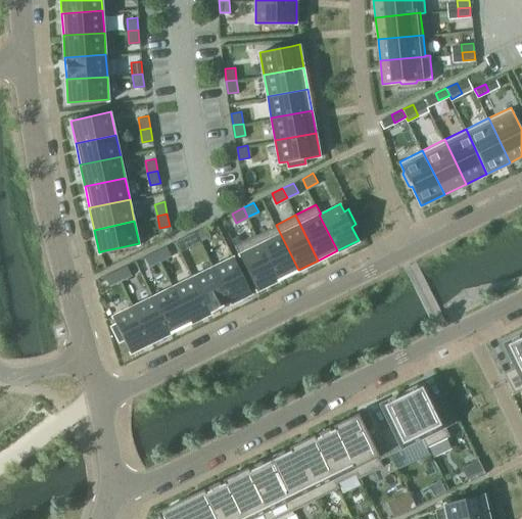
[(276,225),(255,234),(278,280),(298,270),(276,225)]
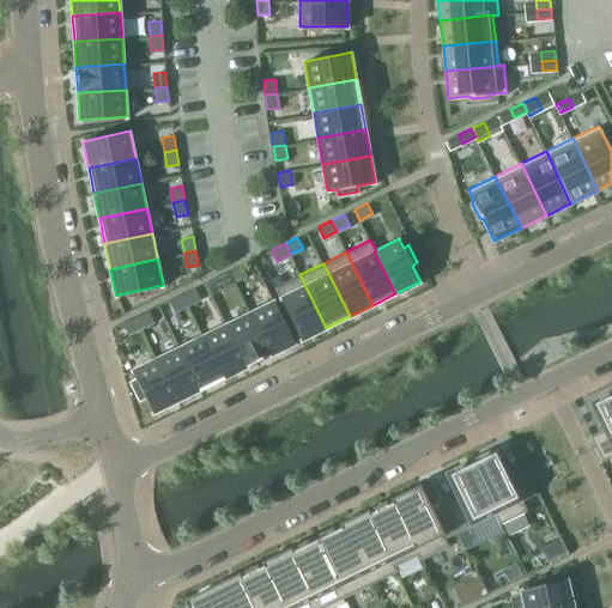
[(242,265),(229,271),(235,281),(247,275),(242,265)]
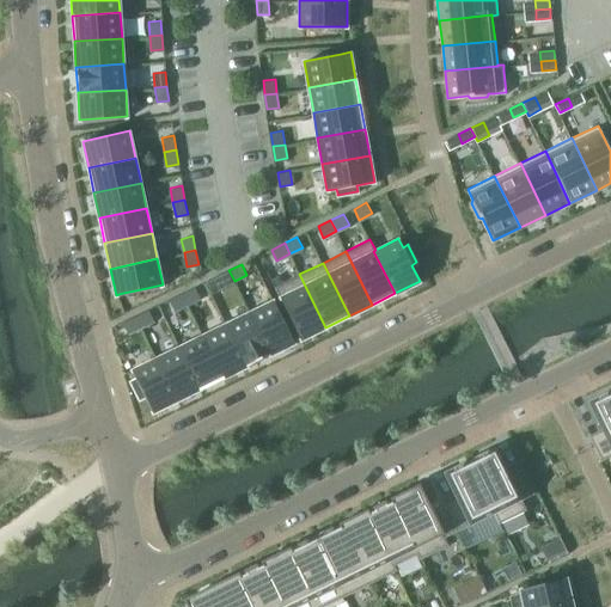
[(228,270),(215,276),(221,287),(234,281),(228,270)]
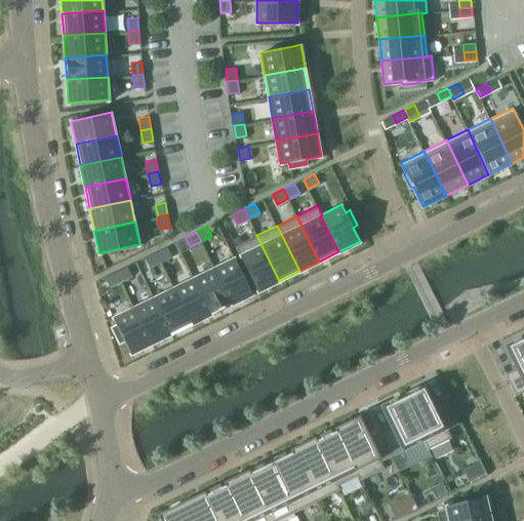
[(256,235),(236,245),(251,278),(258,291),(279,281),(256,235)]
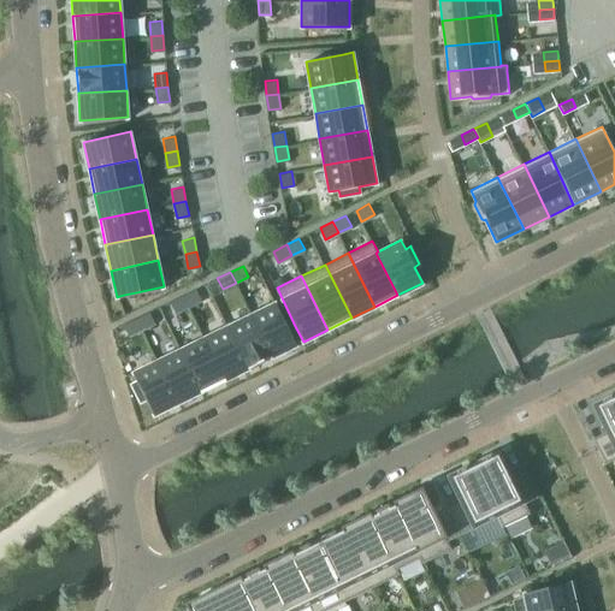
[(196,289),(183,295),(189,306),(202,300),(196,289)]
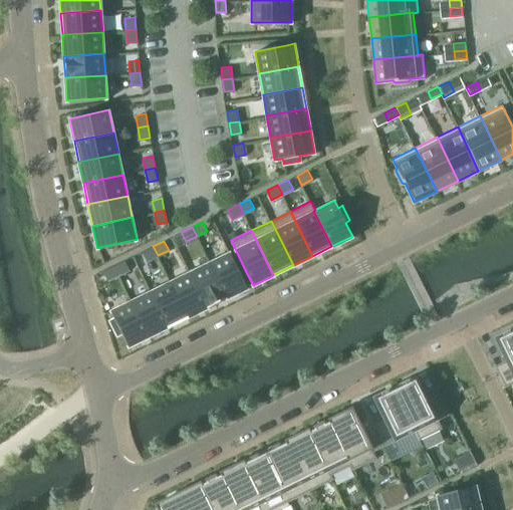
[(113,244),(103,246),(105,253),(114,251),(113,244)]
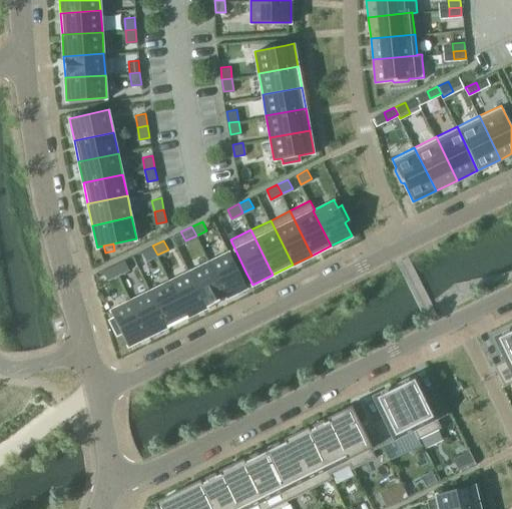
[(152,245),(142,250),(146,260),(157,255),(152,245)]
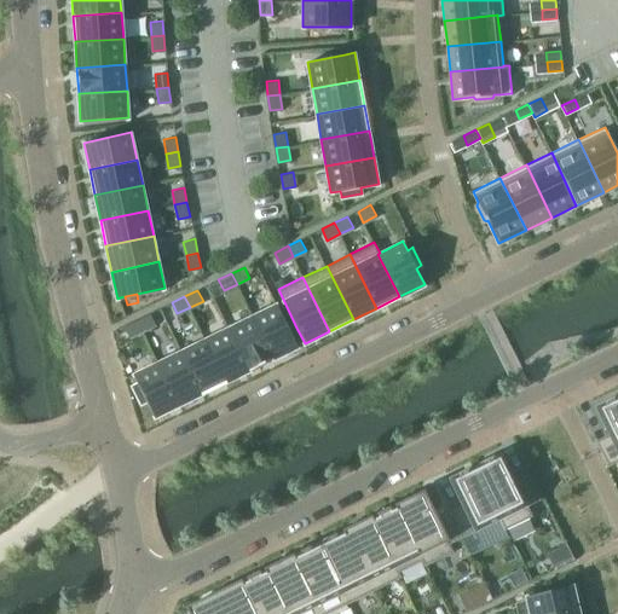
[(277,303),(252,316),(273,359),(298,347),(287,325),(277,303)]
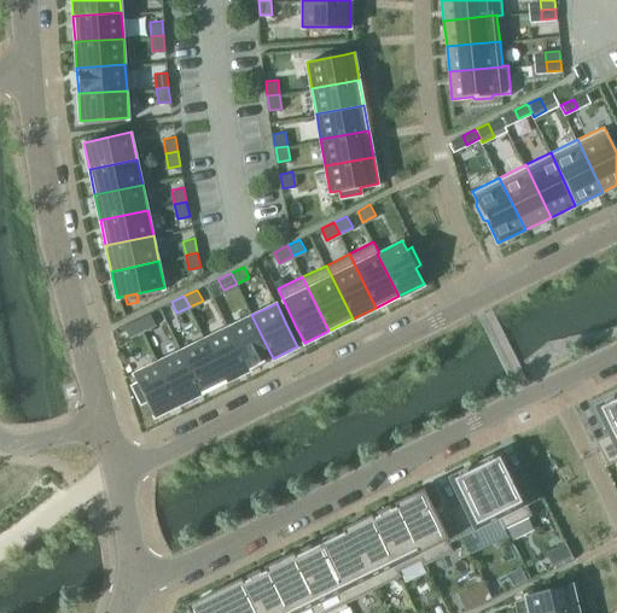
[(150,313),(138,319),(143,330),(156,323),(150,313)]
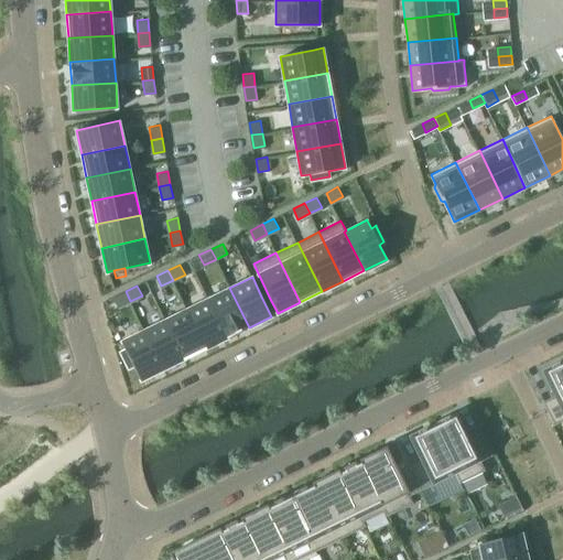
[(229,288),(208,298),(227,337),(249,327),(229,288)]
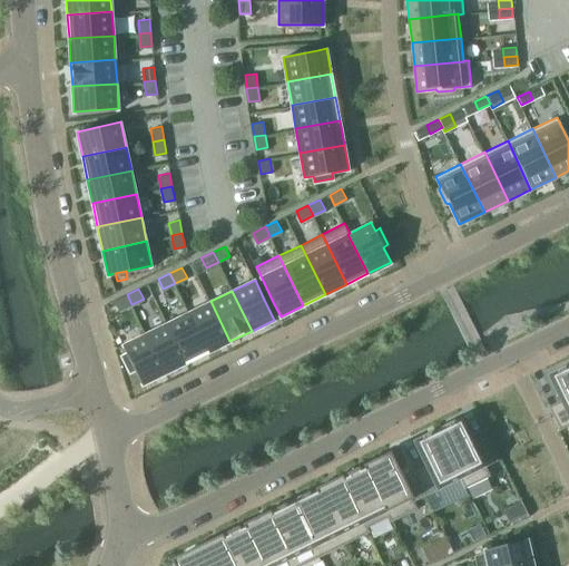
[(127,294),(115,300),(119,310),(131,304),(127,294)]
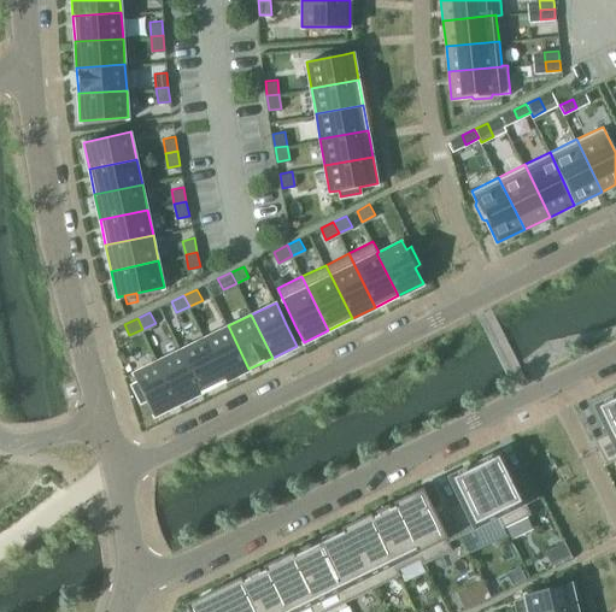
[(228,325),(204,337),(226,381),(248,369),(228,325)]
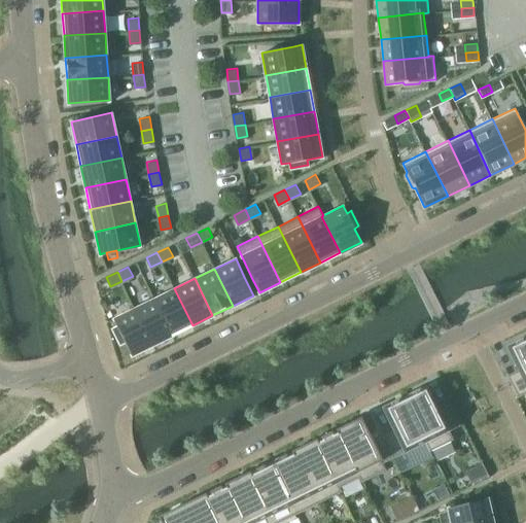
[(174,288),(154,298),(173,335),(193,325),(174,288)]
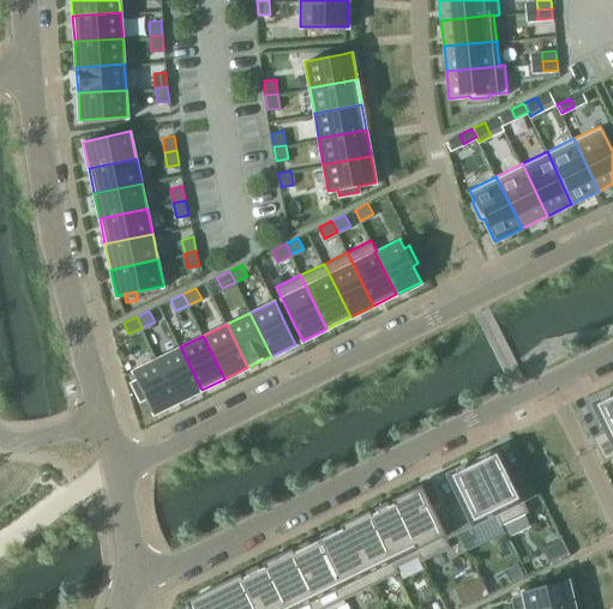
[(180,347),(154,360),(174,403),(178,402),(202,390),(180,347)]
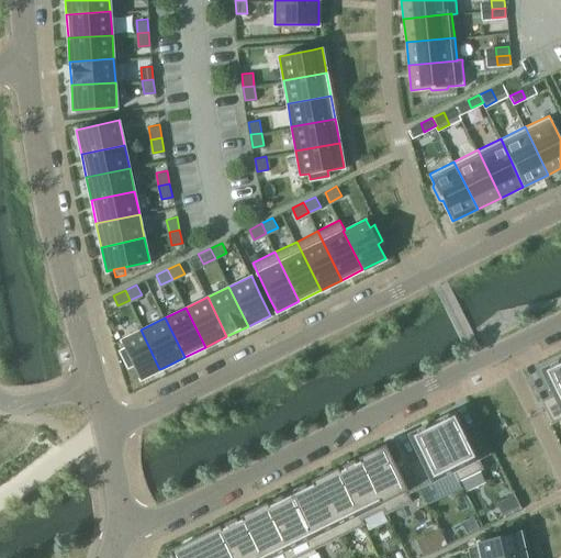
[(125,347),(120,349),(128,366),(133,364),(141,379),(159,369),(141,330),(121,339),(125,347)]
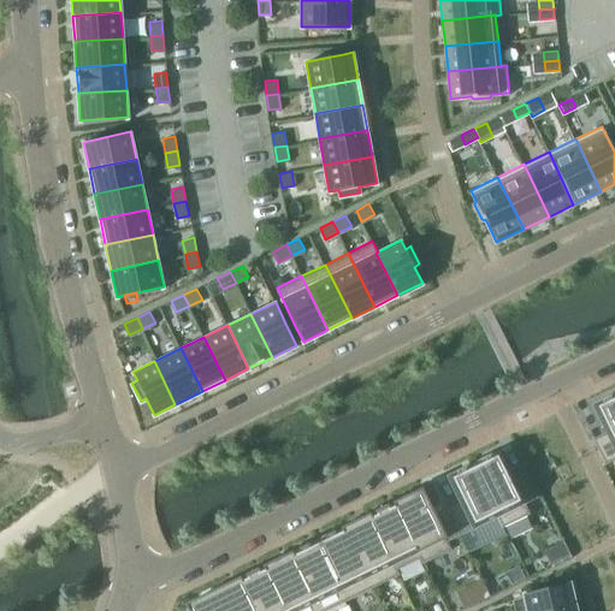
[(614,393),(593,404),(607,432),(593,438),(605,463),(614,458),(614,393)]
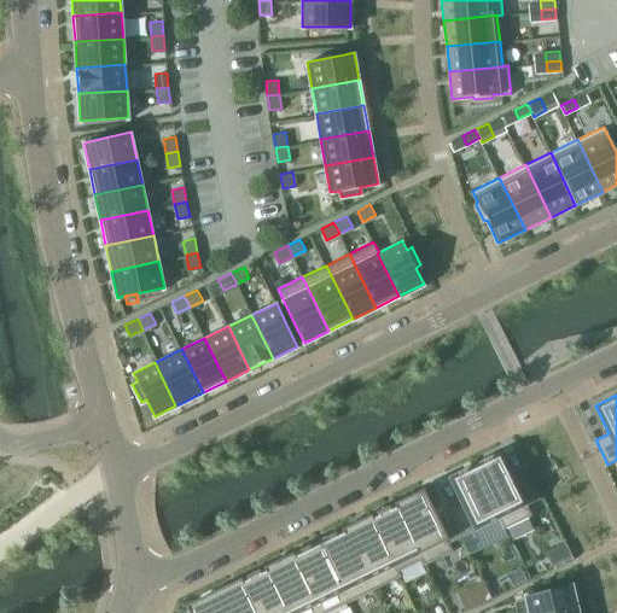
[(501,451),(475,465),(501,517),(500,518),(505,527),(506,527),(531,514),(527,505),(540,497),(528,473),(514,479),(501,451)]
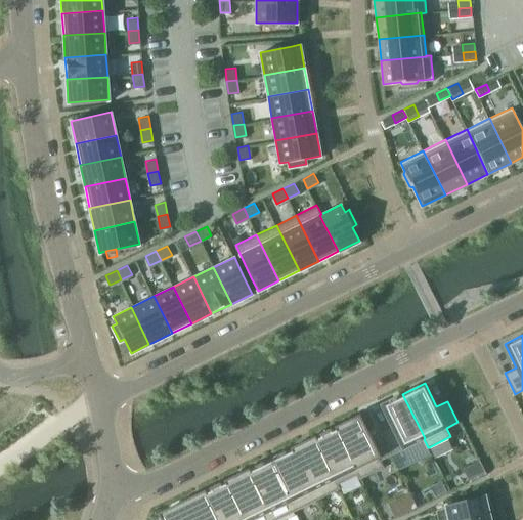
[(402,394),(381,404),(392,428),(381,433),(391,455),(402,449),(424,439),(425,438),(402,394)]
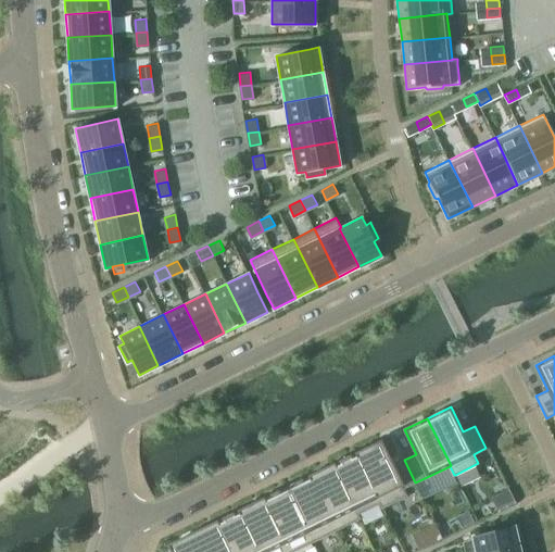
[(380,441),(356,453),(379,503),(381,507),(407,496),(404,488),(415,483),(404,460),(393,466),(380,441)]
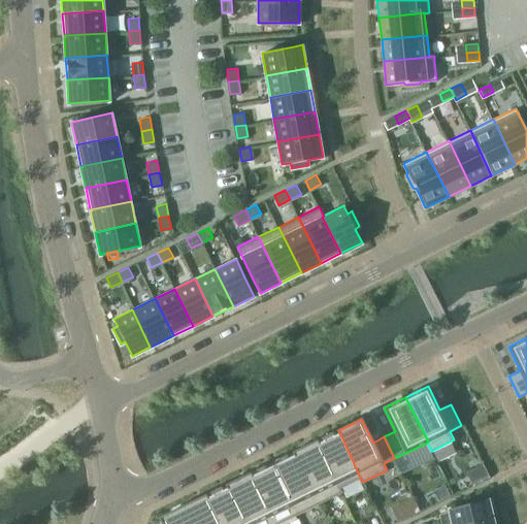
[(338,430),(316,441),(339,488),(340,488),(360,478),(338,430)]
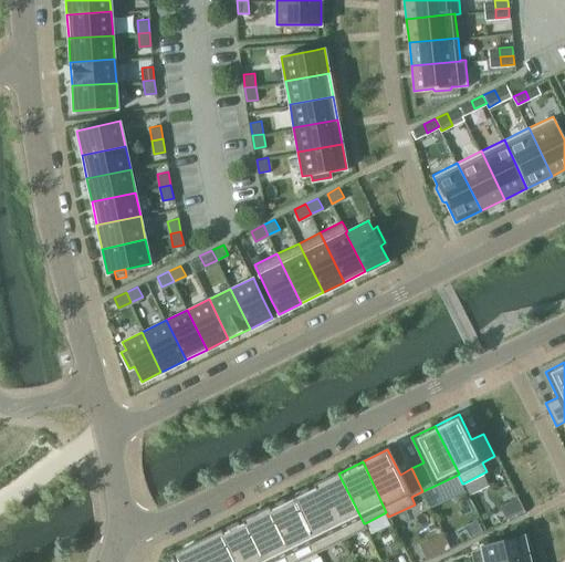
[(338,474),(315,485),(342,540),(366,528),(367,528),(365,523),(364,523),(338,474)]
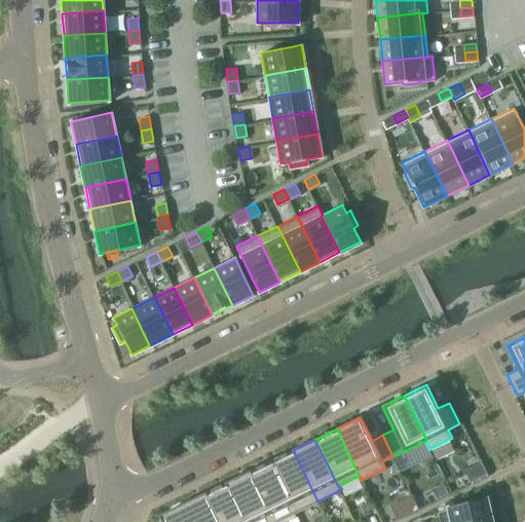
[(293,450),(270,461),(296,513),(317,501),(293,450)]
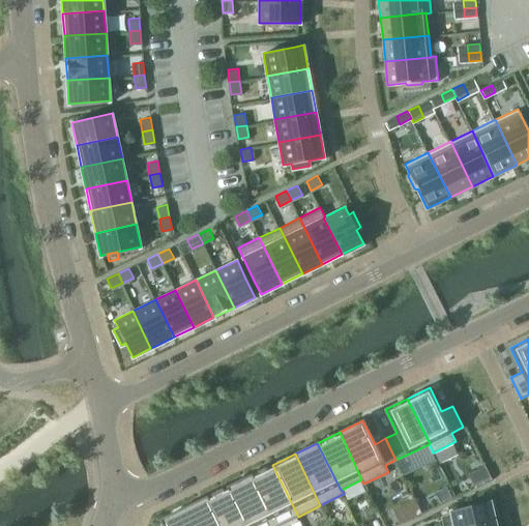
[(272,465),(251,475),(274,525),(280,525),(298,517),(272,465)]
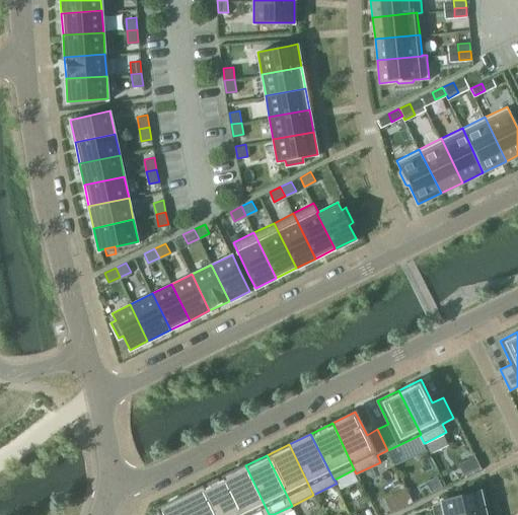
[(476,457),(462,464),(467,474),(482,467),(476,457)]
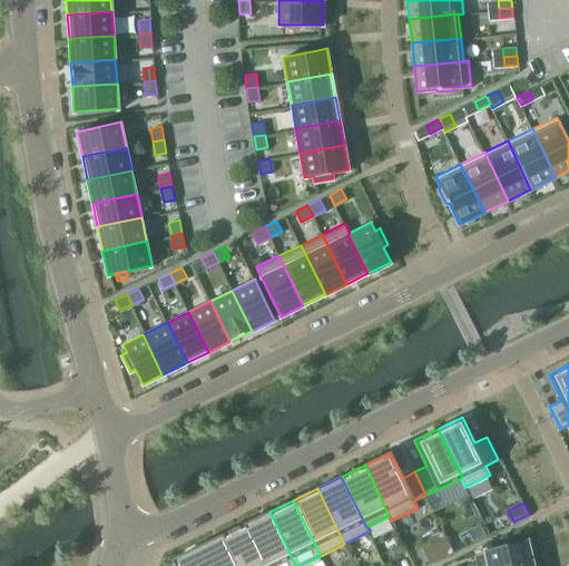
[(295,565),(270,511),(245,524),(265,565),(295,565)]
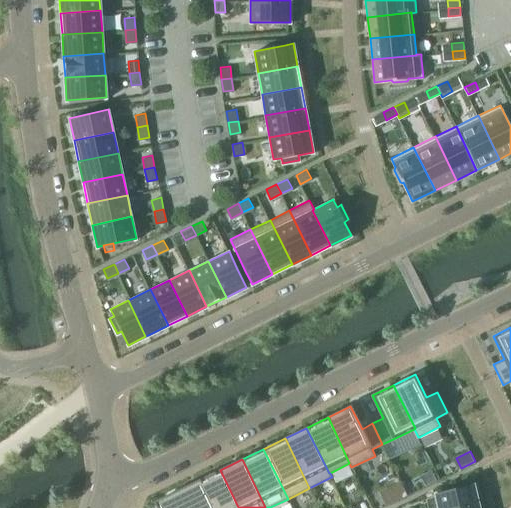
[(238,507),(220,470),(199,481),(212,507),(238,507)]
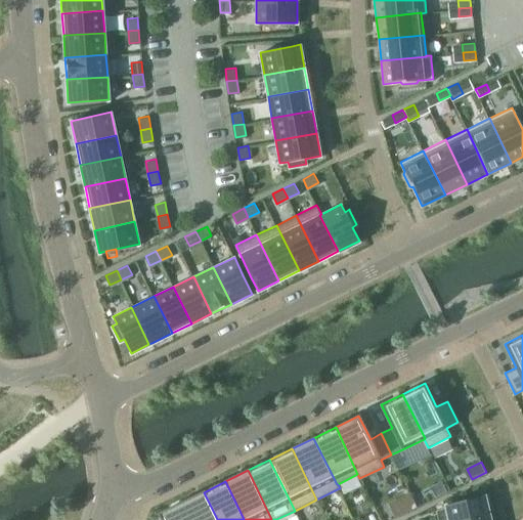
[(217,519),(204,492),(181,503),(189,519),(217,519)]
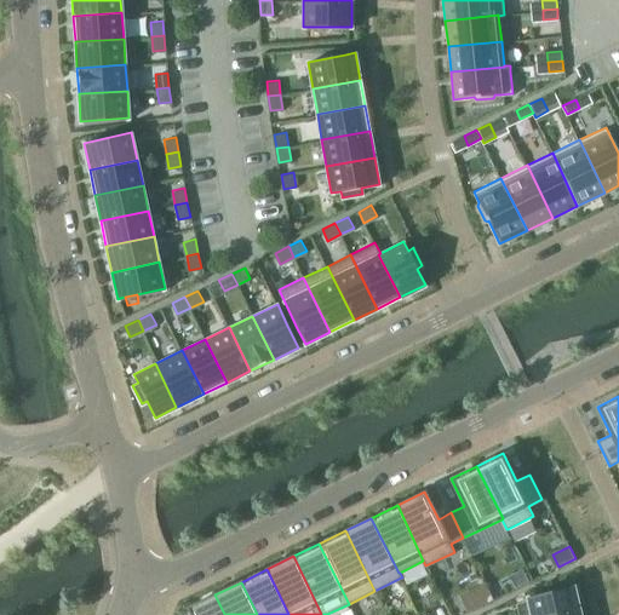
[(574,585),(527,596),(531,614),(566,614),(580,611),(574,585)]
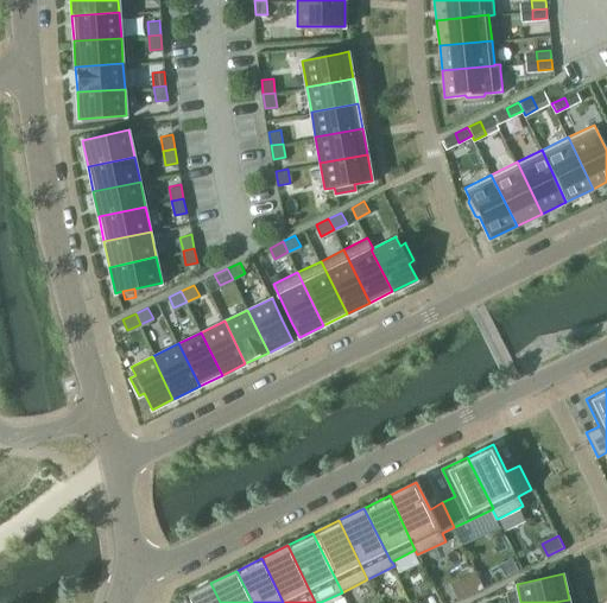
[(220,602),(210,583),(184,596),(187,602),(220,602)]
